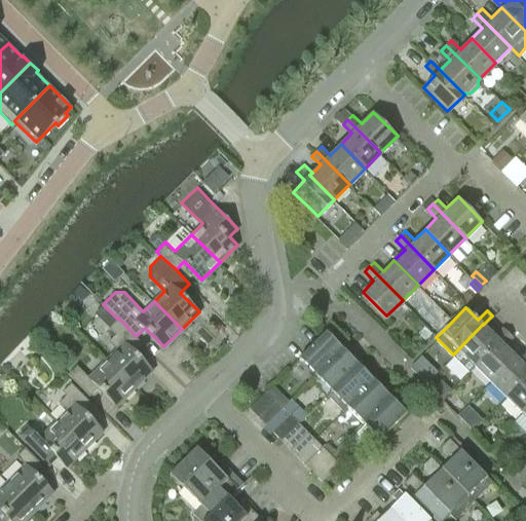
[(142,342),(136,336),(118,318),(117,319),(109,327),(116,334),(109,340),(117,348),(106,359),(135,387),(152,370),(134,350),(142,342)]
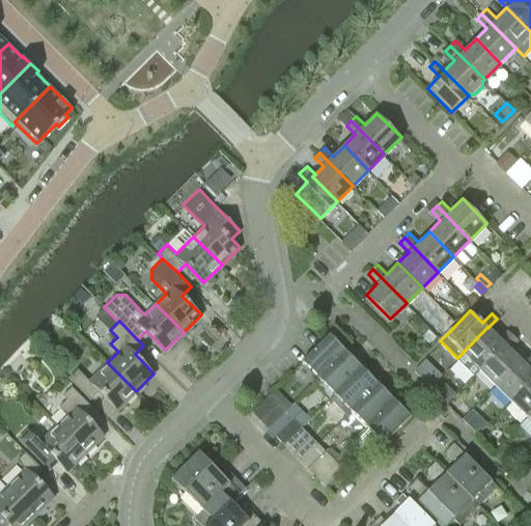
[(499,338),(487,328),(487,327),(457,358),(473,372),(478,366),(479,367),(512,334),(507,329),(499,338)]
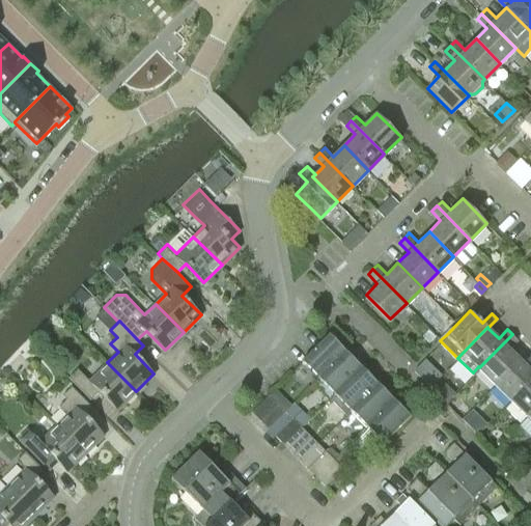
[(317,377),(345,350),(347,347),(337,336),(335,338),(329,333),(301,360),(317,377)]
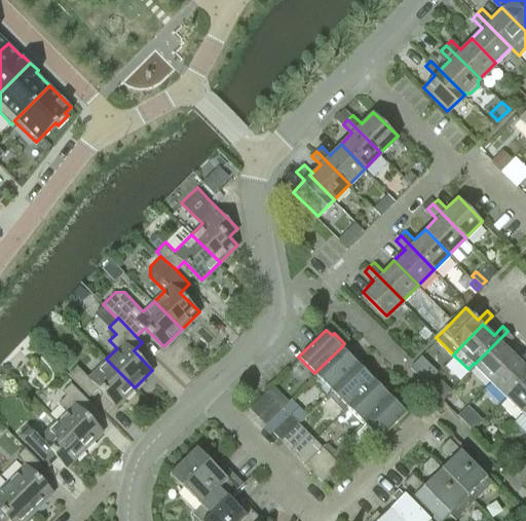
[(490,379),(514,355),(503,344),(513,336),(508,331),(475,364),(490,379)]
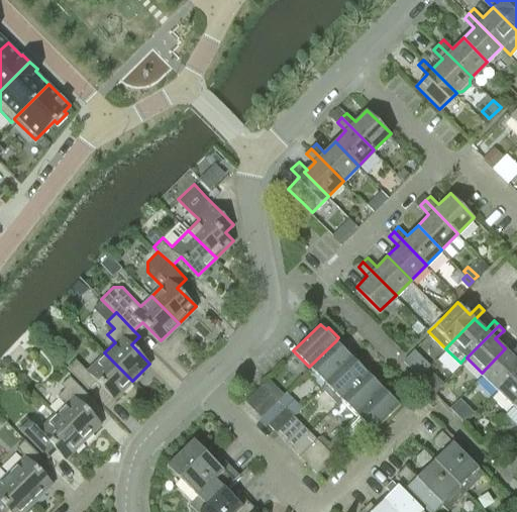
[(324,382),(351,355),(353,352),(343,342),(341,345),(336,340),(309,367),(324,382)]
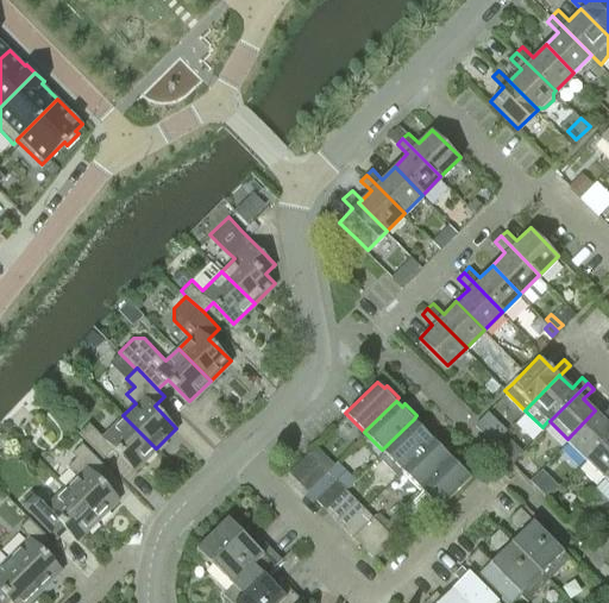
[(585,457),(608,433),(608,421),(608,424),(595,410),(567,439),(585,457)]
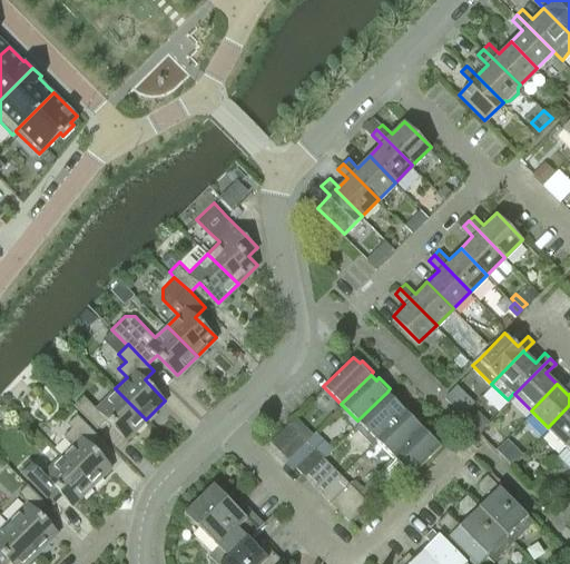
[(126,438),(146,419),(115,388),(96,407),(84,395),(75,404),(97,426),(106,418),(126,438)]
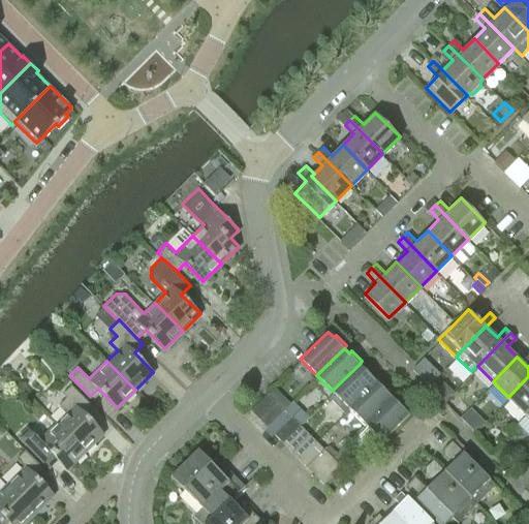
[(348,408),(376,380),(379,377),(368,367),(365,369),(360,364),(332,391),(333,392),(329,395),(345,411),(349,408),(348,408)]
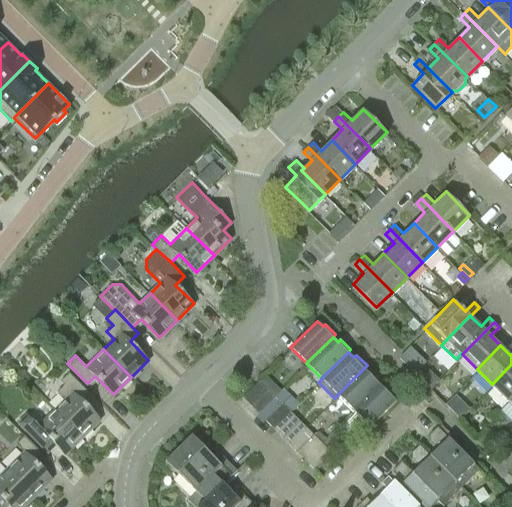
[(508,399),(511,395),(511,364),(492,384),(508,399)]
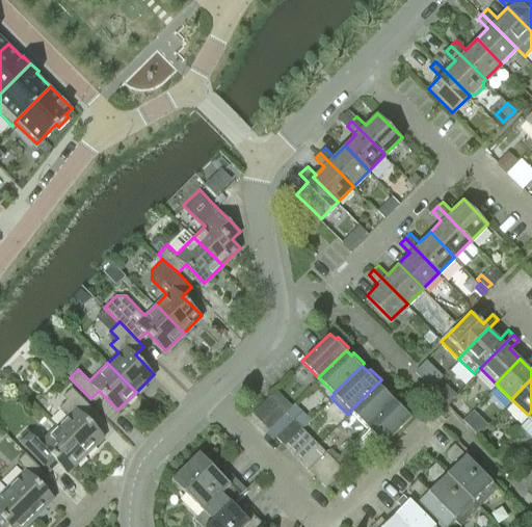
[(367,426),(395,398),(397,396),(387,386),(383,388),(378,383),(350,411),(351,411),(367,426)]
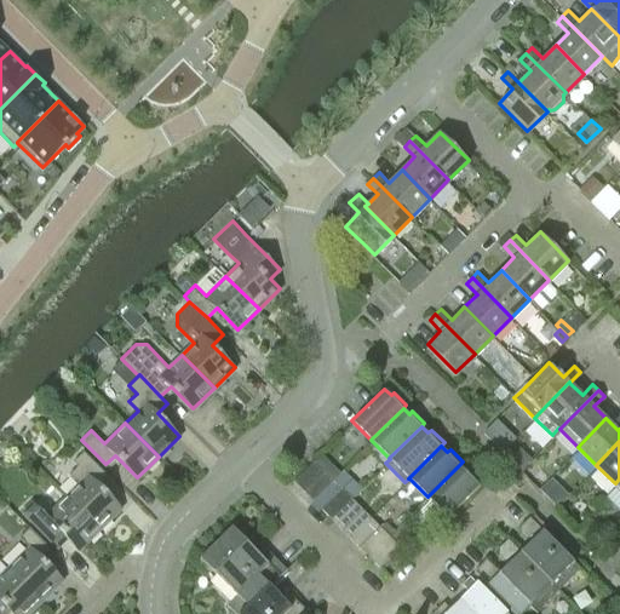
[(67,494),(99,528),(121,508),(98,485),(109,475),(84,449),(73,459),(78,464),(69,472),(79,482),(67,494)]
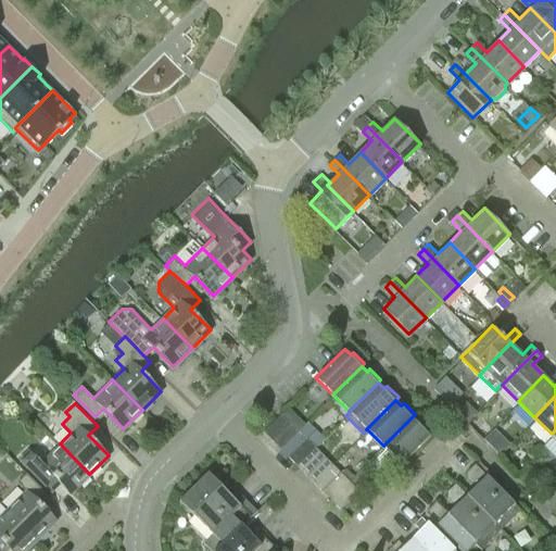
[(281,447),(299,429),(281,412),(263,429),(281,447)]
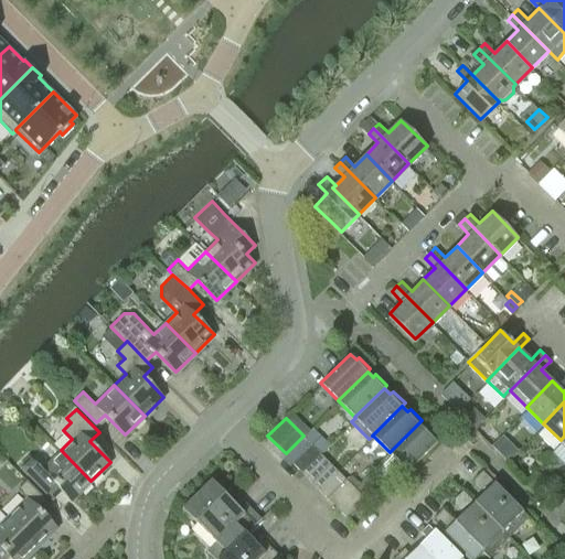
[(419,422),(390,452),(407,470),(439,439),(426,426),(424,428),(419,422)]
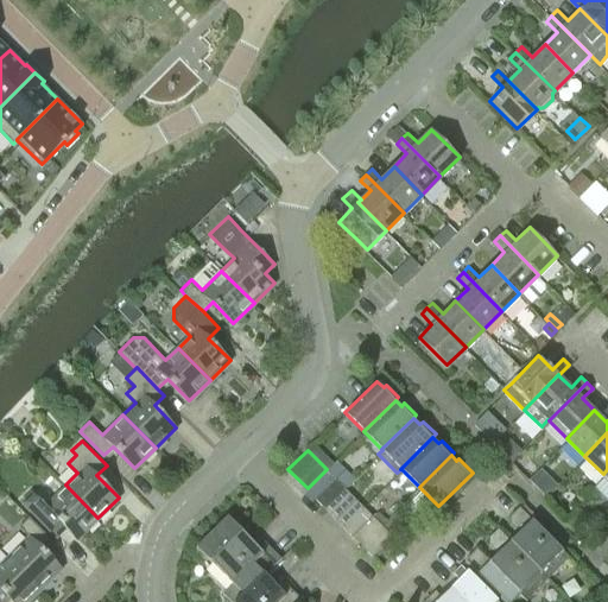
[(324,506),(344,487),(335,477),(315,496),(324,506)]
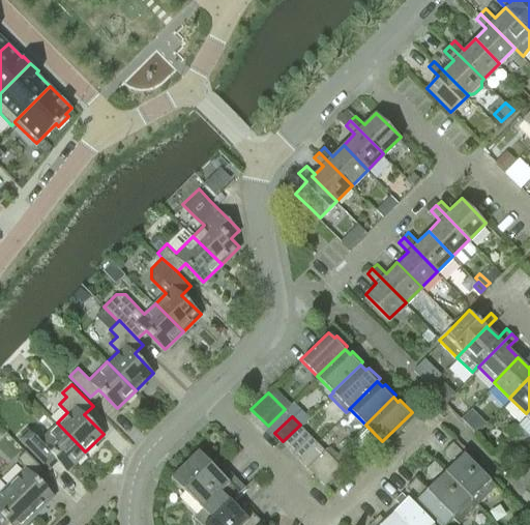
[(49,450),(67,469),(85,451),(57,423),(38,440),(27,429),(18,437),(39,459),(49,450)]
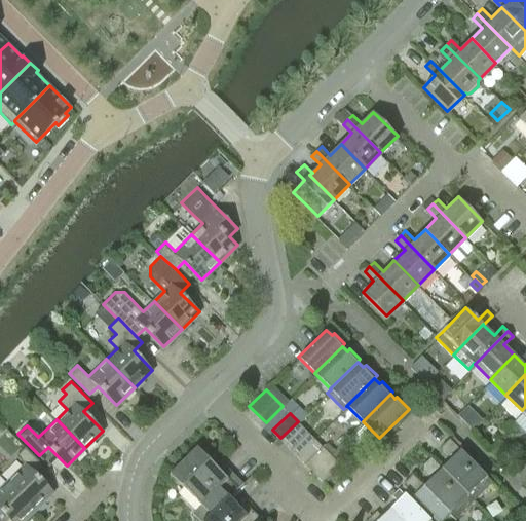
[(314,438),(307,431),(298,421),(280,438),(291,447),(298,454),(314,438)]
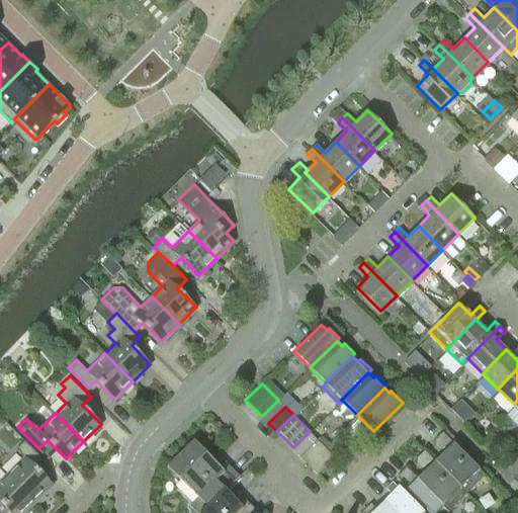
[(469,457),(442,430),(435,437),(435,444),(443,452),(435,460),(466,491),(485,473),(480,467),(469,457)]
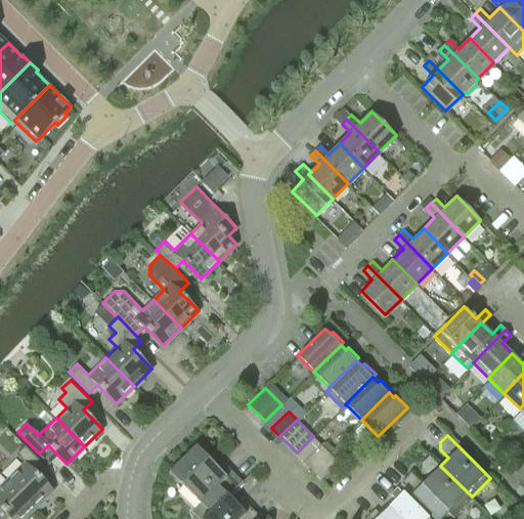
[(312,468),(330,451),(321,443),(313,436),(297,452),(304,460),(312,468)]
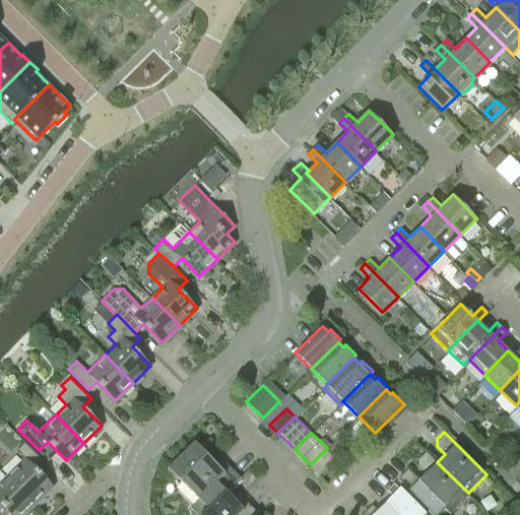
[(6,474),(35,503),(52,486),(34,466),(42,458),(23,441),(15,448),(24,457),(6,474)]
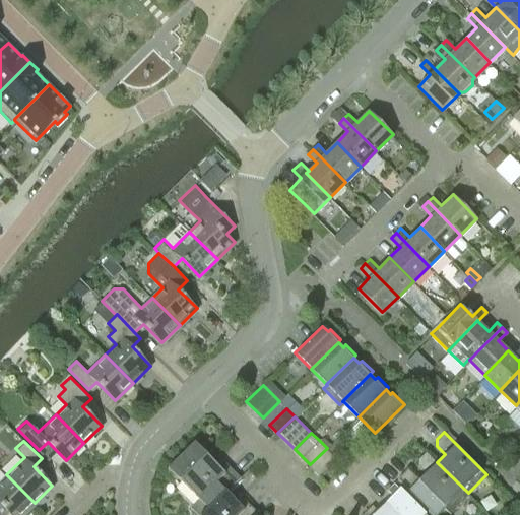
[(216,459),(214,461),(193,441),(168,466),(198,497),(189,506),(199,514),(207,507),(208,507),(225,490),(240,476),(223,459),(216,459)]
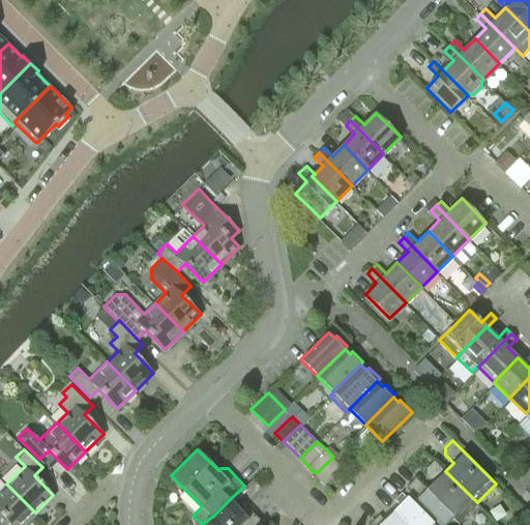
[(333,457),(316,473),(325,483),(343,466),(333,457)]
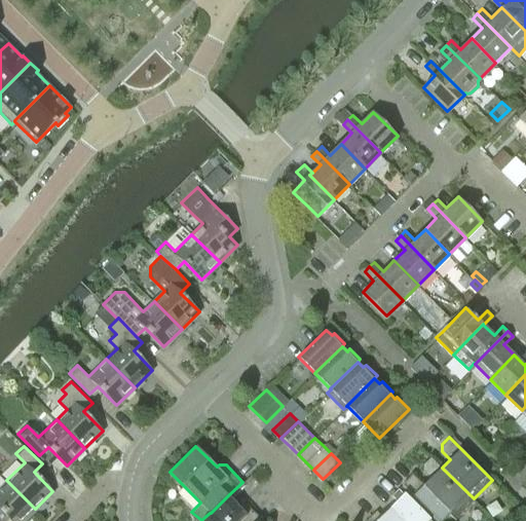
[(403,483),(440,520),(441,520),(450,512),(454,517),(474,498),(442,468),(430,455),(423,462),(423,471),(431,478),(423,485),(412,474),(403,483)]
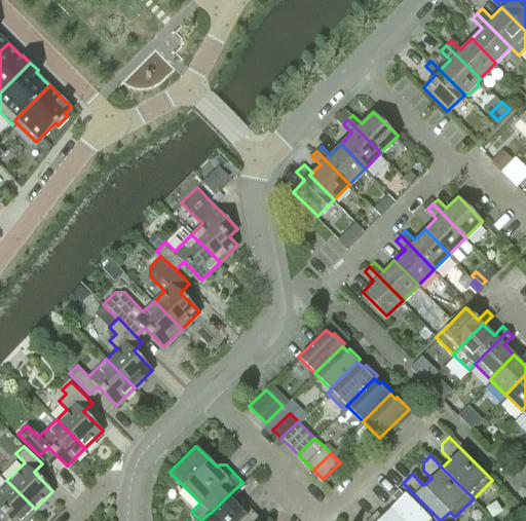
[(0,508),(12,520),(22,520),(35,509),(6,480),(0,486),(0,508)]
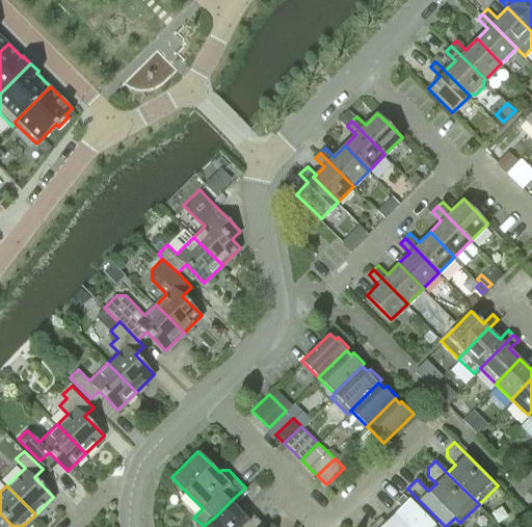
[(404,493),(397,499),(403,506),(396,514),(408,526),(437,526),(435,525),(404,493)]
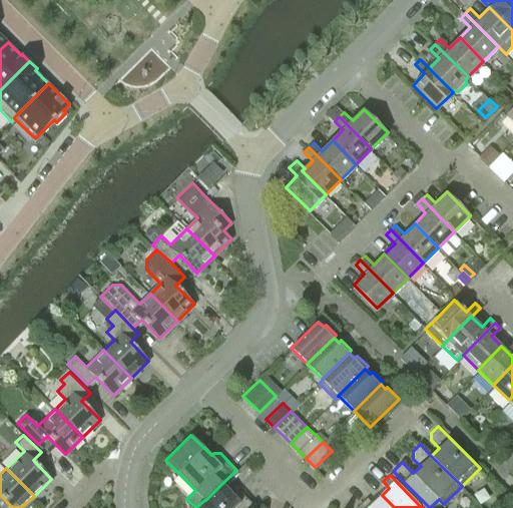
[(230,491),(222,483),(205,500),(204,500),(196,507),(195,507),(252,507),(255,505),(239,489),(232,489),(230,491)]
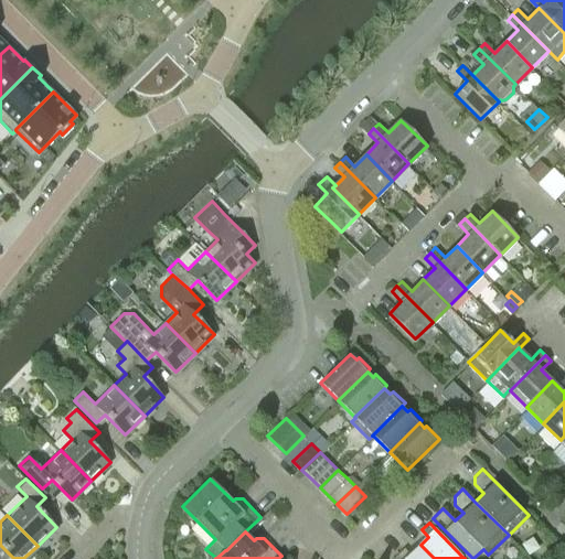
[(550,543),(548,548),(554,554),(563,547),(554,538),(550,543)]
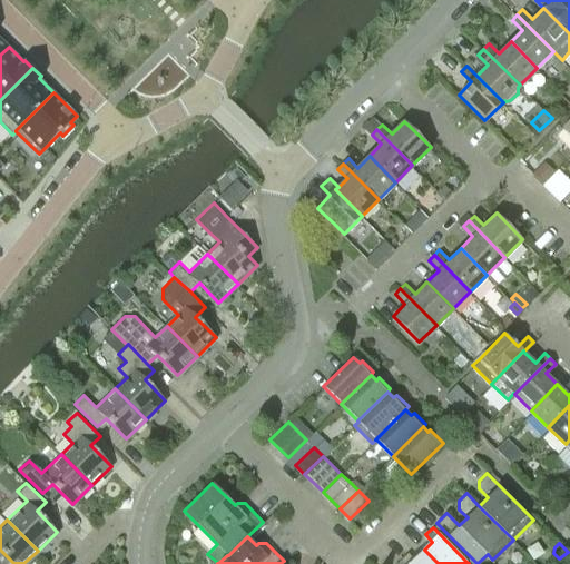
[(415,558),(409,551),(402,558),(408,563),(438,563),(424,550),(415,558)]
